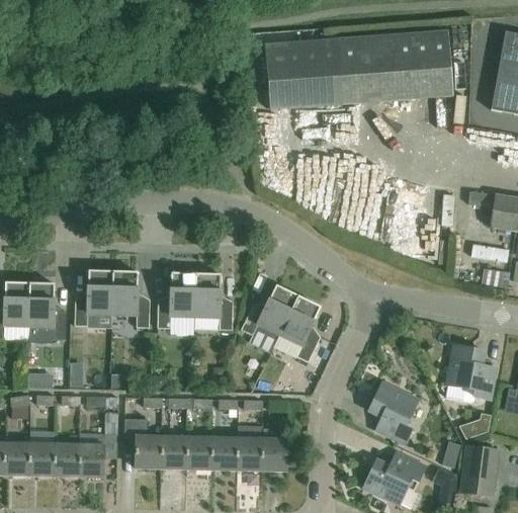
[(451,94),(446,29),(264,44),(269,108),(451,94)]
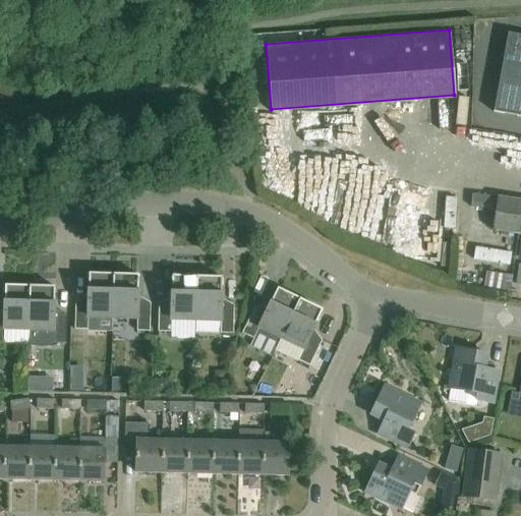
[(520,113),(520,32),(511,31),(497,109),(520,113)]
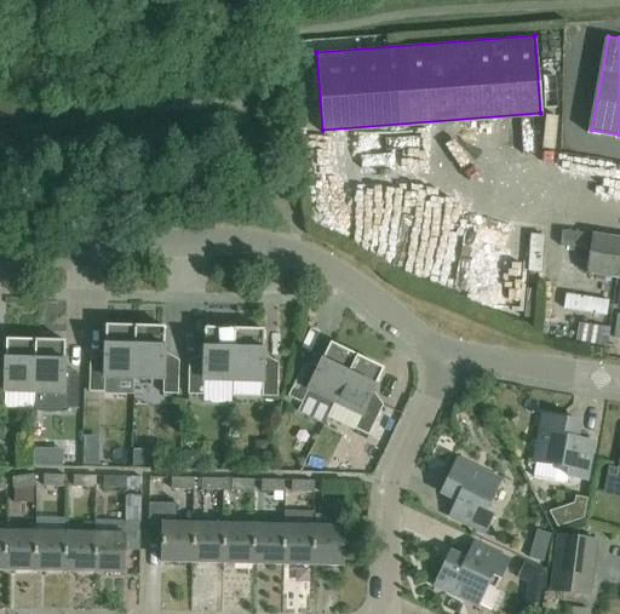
[(434,179),(434,156),(383,156),(383,159),(349,159),(348,172),(323,172),(323,233),(368,233),(367,254),(400,254),(400,217),(423,218),(423,179),(434,179)]
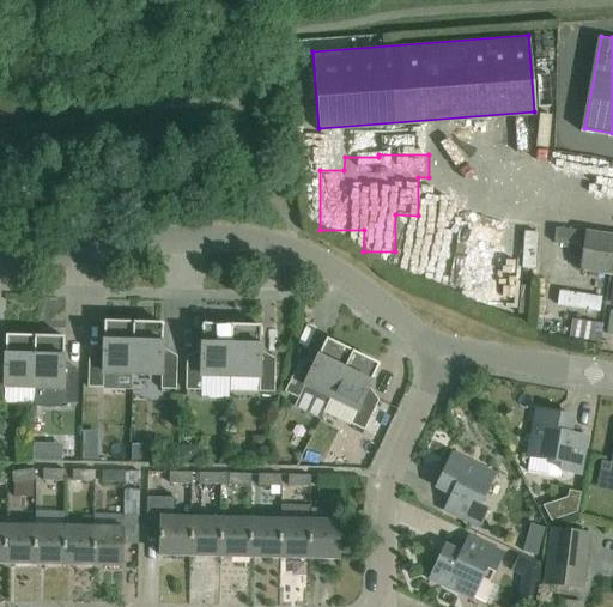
[(399,272),(459,279),(467,205),(445,201),(443,224),(406,220),(399,272)]
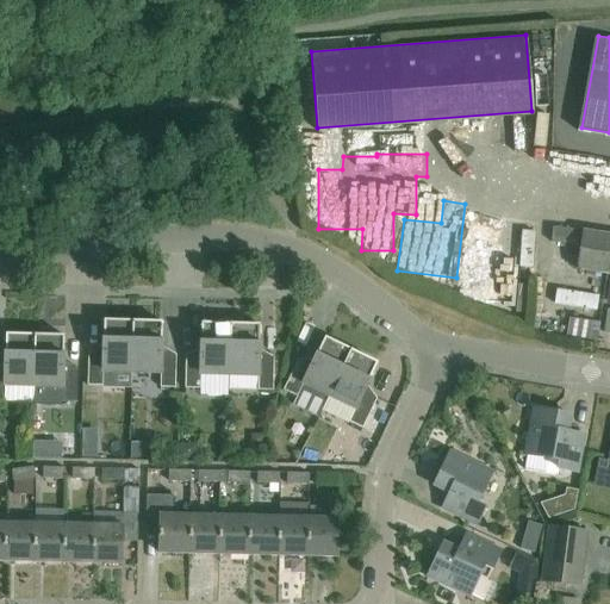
[(468,213),(467,232),(479,232),(480,215),(468,213)]
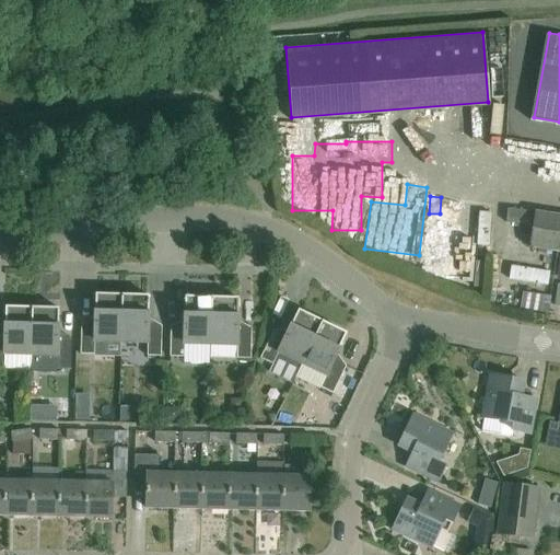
[(559,211),(535,207),(529,243),(559,247),(559,211)]
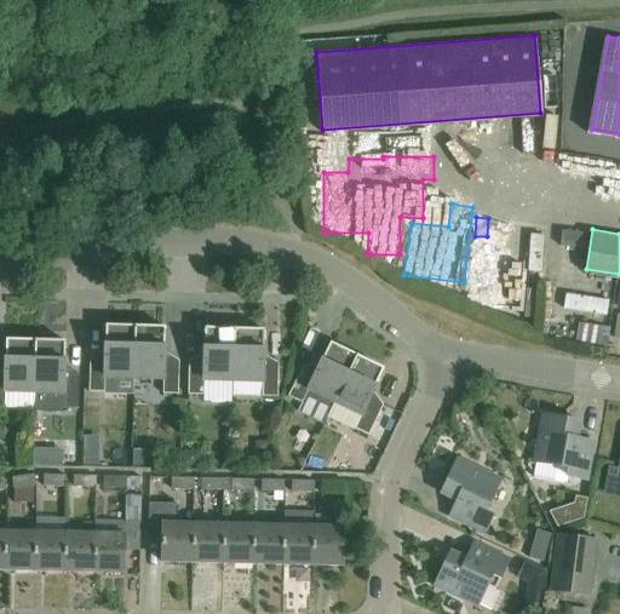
[(533,268),(547,268),(549,230),(523,230),(523,251),(533,251),(533,268)]
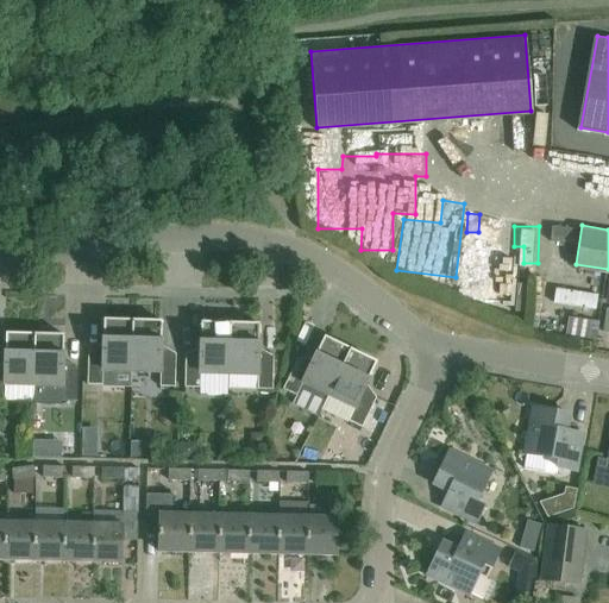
[(497,233),(501,258),(512,256),(508,232),(497,233)]
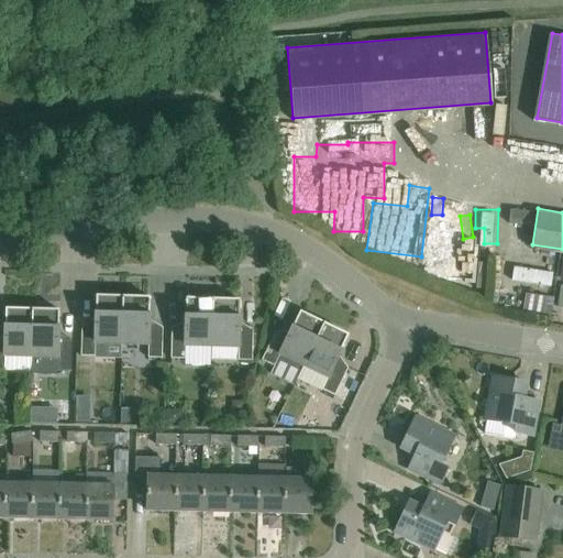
[(558,283),(559,267),(518,264),(517,280),(558,283)]
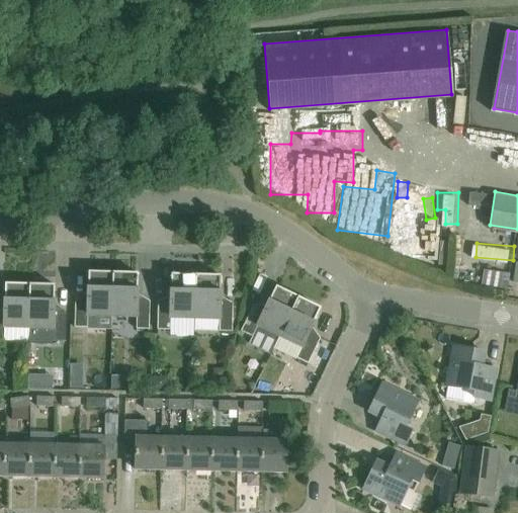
[(503,269),(483,267),(481,282),(500,285),(503,269)]
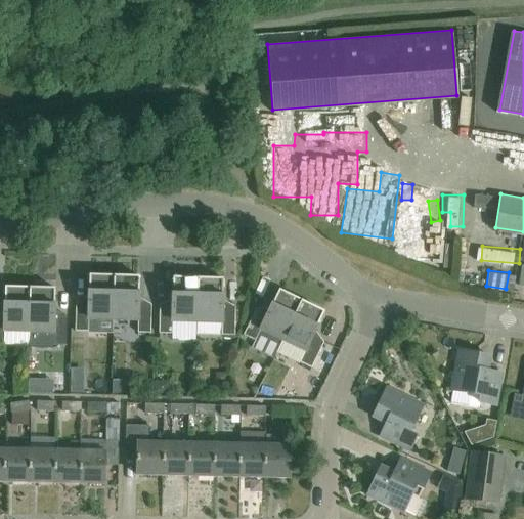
[(88,315),(114,316),(115,272),(89,272),(88,300),(76,300),(75,328),(88,329),(88,315)]
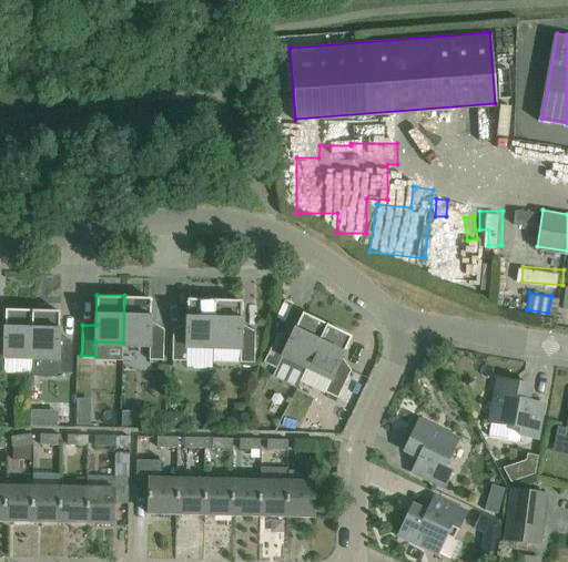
[(124,295),(123,343),(150,344),(150,357),(163,358),(164,327),(151,326),(151,296),(124,295)]
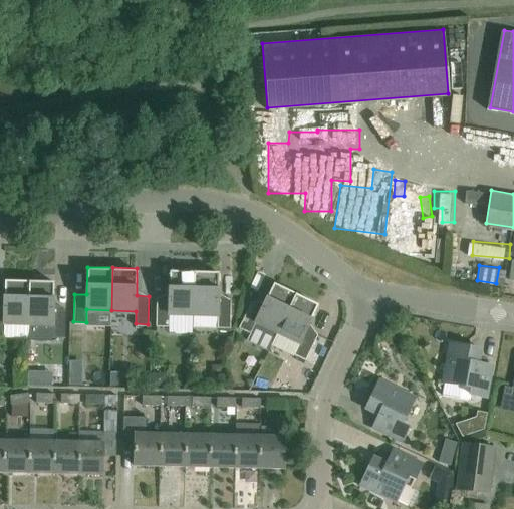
[(170,312),(194,312),(195,270),(170,269),(169,296),(157,296),(156,324),(169,324),(170,312)]
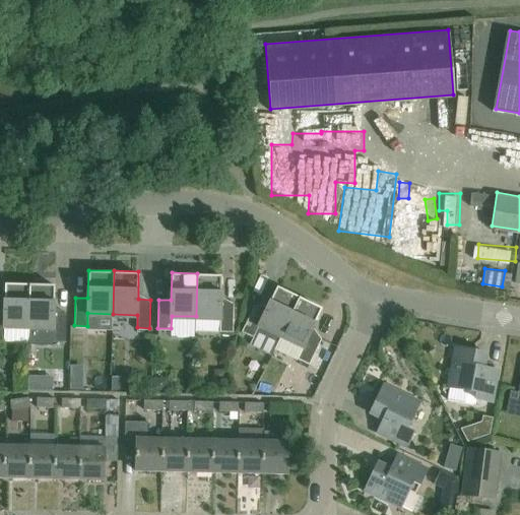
[(197,273),(196,316),(220,317),(220,330),(233,330),(234,302),(221,302),(222,274),(197,273)]
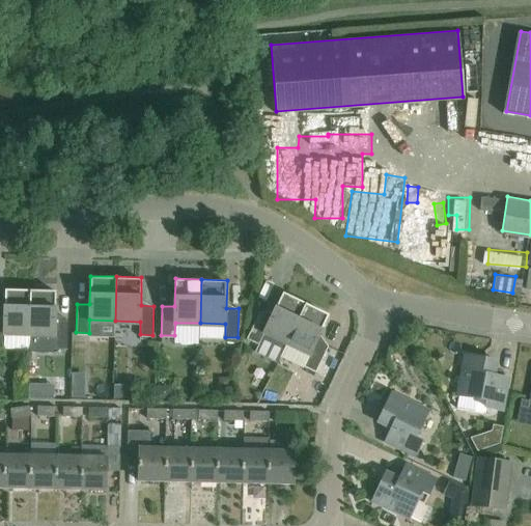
[(4,332),(29,333),(30,288),(5,287),(4,315),(0,315),(0,344),(4,344),(4,332)]
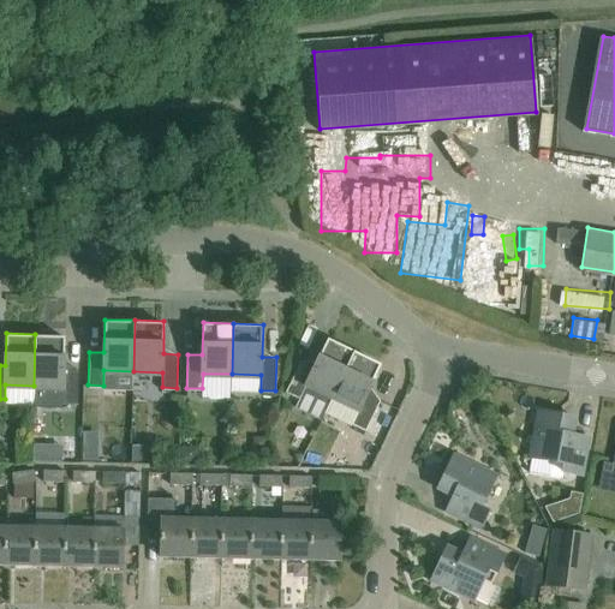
[(34,386),(53,386),(53,401),(78,401),(79,368),(64,368),(65,335),(35,334),(34,386)]
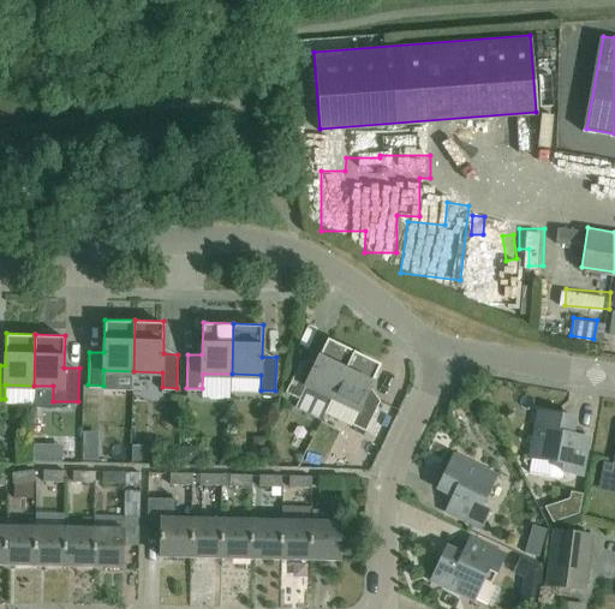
[(298,401),(323,413),(327,407),(354,350),(328,336),(314,366),(300,359),(286,389),(300,396),(298,401)]
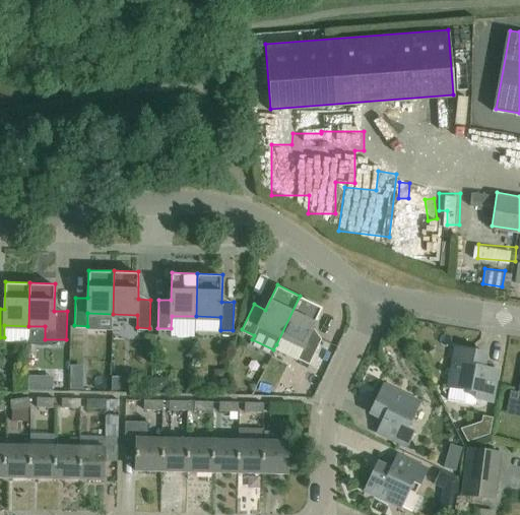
[(323,307),(300,296),(276,344),(299,356),(298,357),(310,363),(322,337),(311,331),(323,307)]
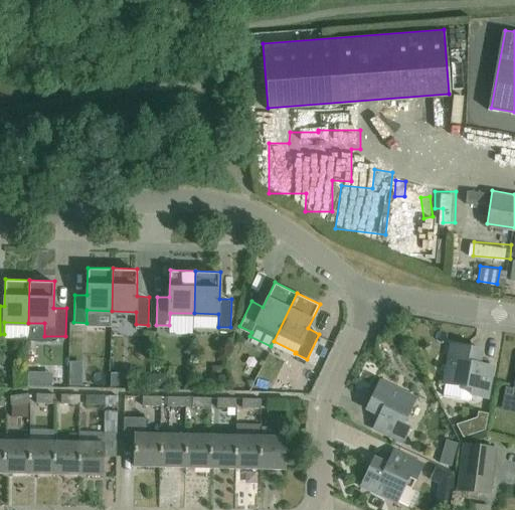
[(338,308),(330,327),(339,331),(347,312),(338,308)]
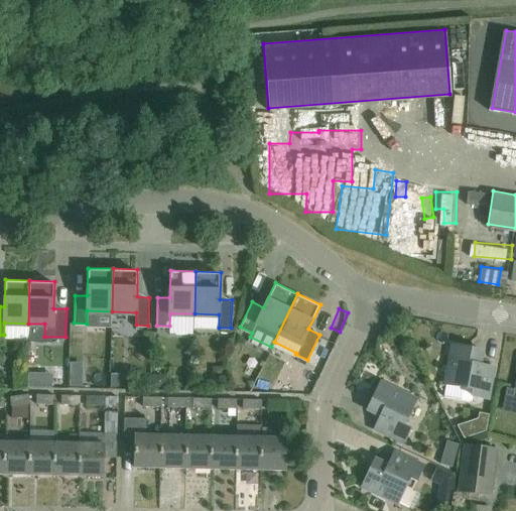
[(482,348),(447,342),(446,343),(452,344),(445,380),(440,380),(440,381),(474,387),(473,394),(488,397),(494,365),(480,362),(482,348)]
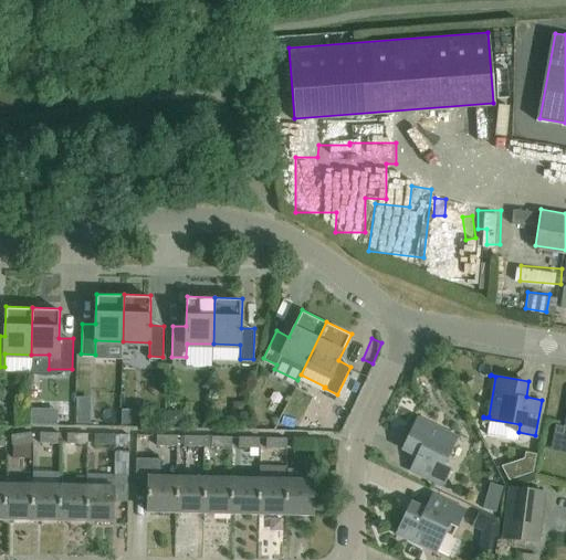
[(421,412),(420,412),(404,446),(417,453),(410,467),(442,483),(450,467),(443,464),(459,430),(458,430),(456,434),(419,416),(421,412)]
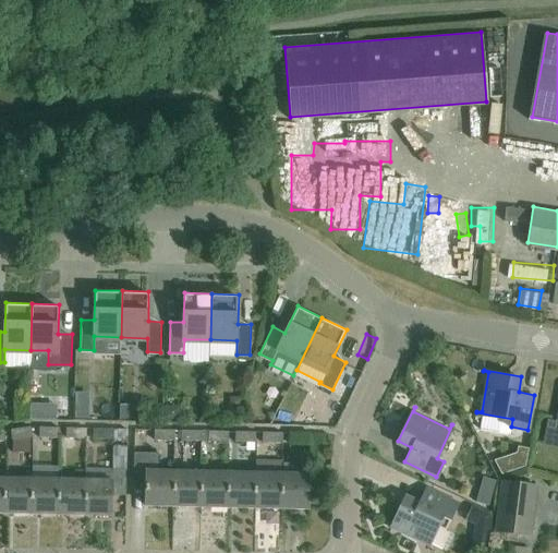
[(557,417),(557,420),(550,419),(545,444),(557,446),(557,417)]
